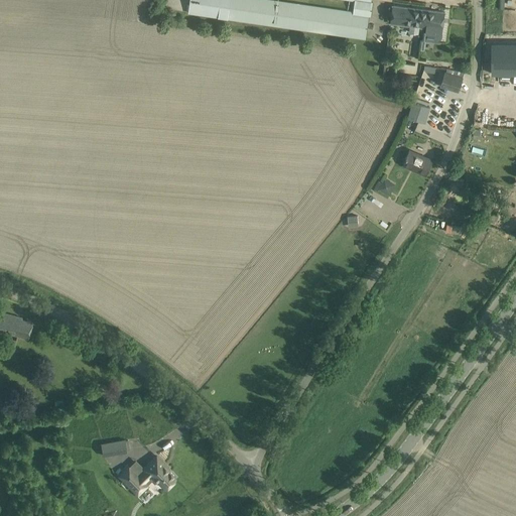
[(353,0),(355,0),(353,12),(268,0),(189,0),(188,13),(366,38),(369,16),(371,17),(373,1),(371,1),(371,0),(353,0)]
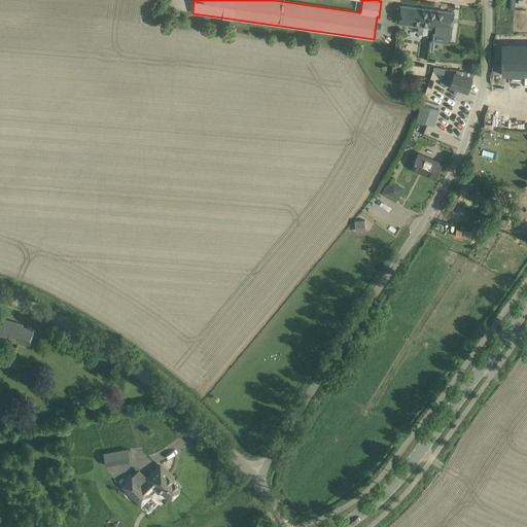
[(418,33),(427,35),(428,28),(430,9),(401,6),(398,25),(419,27),(418,33)]
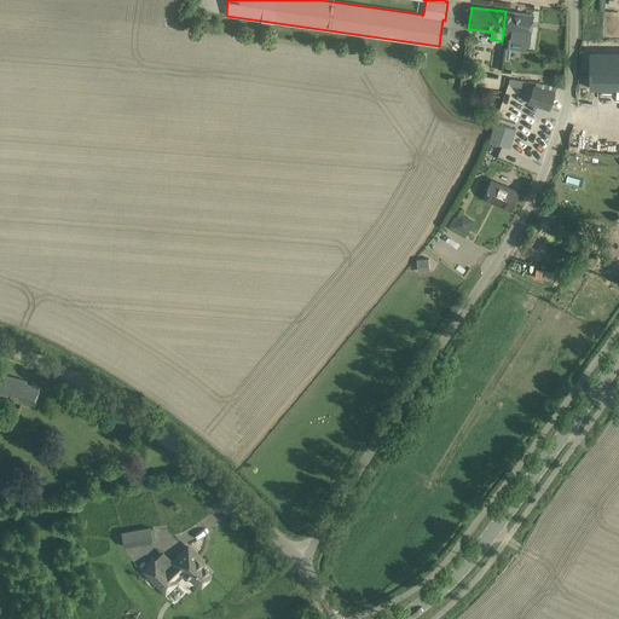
[(510,39),(530,41),(533,16),(505,11),(503,33),(512,34),(510,39)]
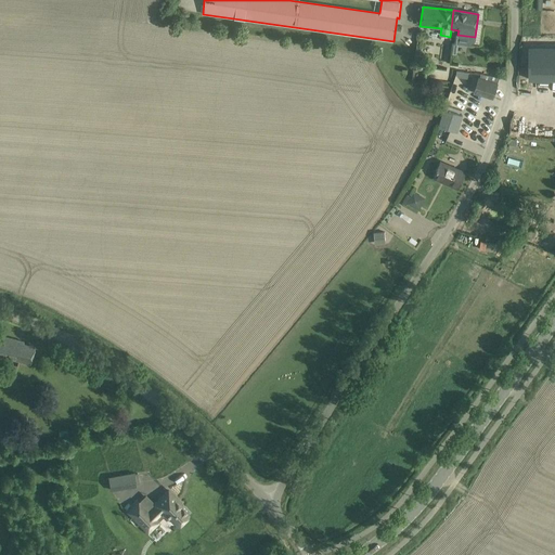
[(554,46),(528,47),(528,79),(540,79),(540,78),(554,78),(554,46)]
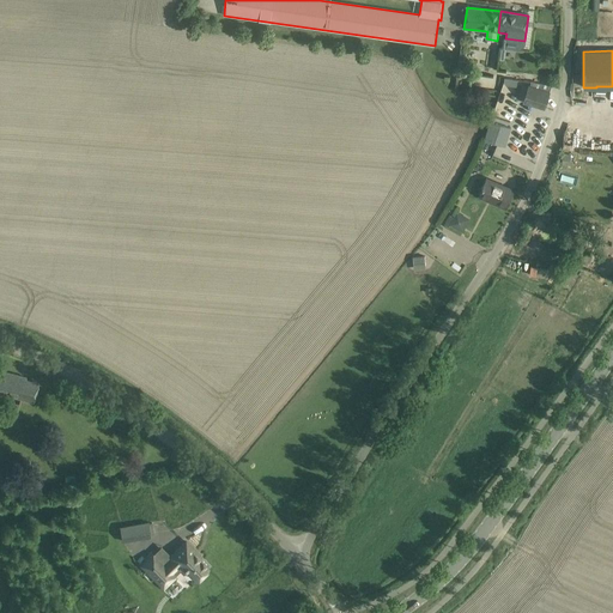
[(529,86),(523,102),(545,109),(550,92),(529,86)]
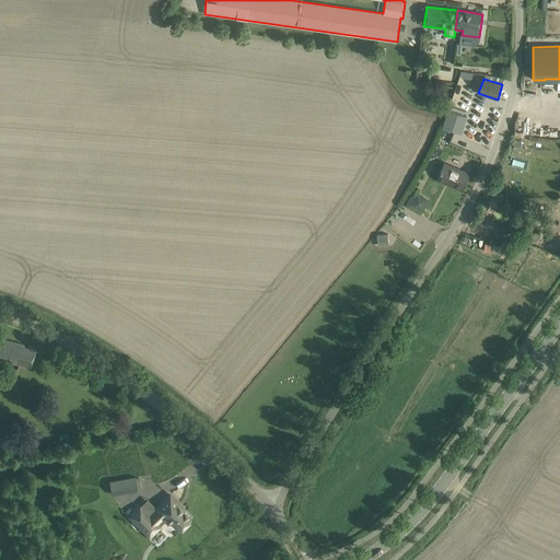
[(466,117),(447,111),(442,127),(462,133),(466,117)]
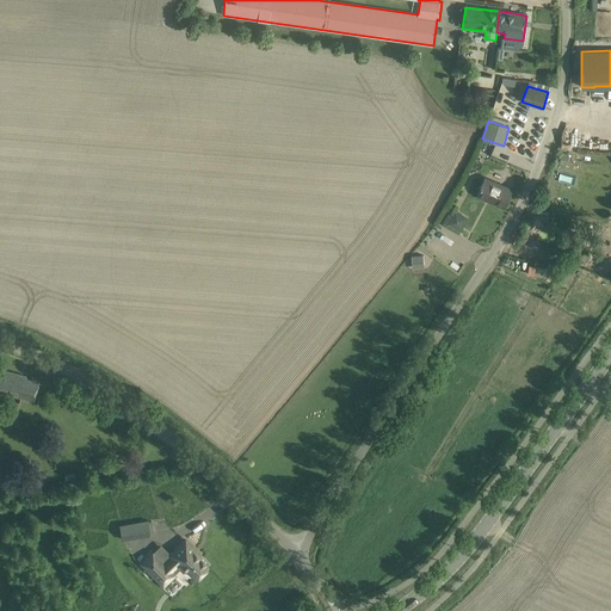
[(610,150),(610,134),(600,134),(599,150),(610,150)]
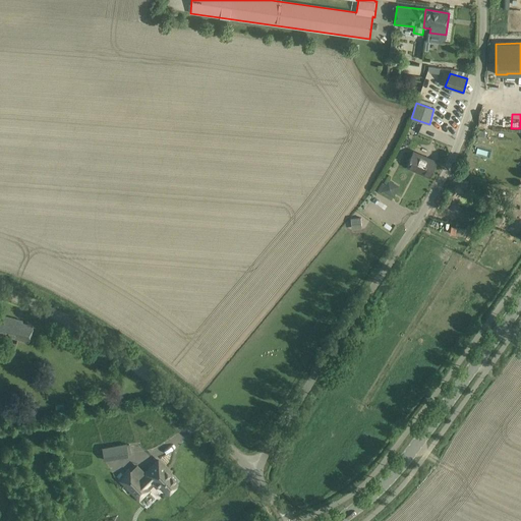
[(437,162),(413,153),(407,167),(430,176),(437,162)]
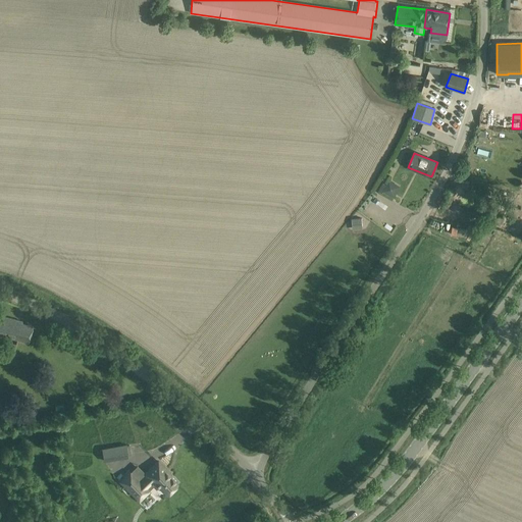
[(400,187),(388,180),(382,192),(394,198),(400,187)]
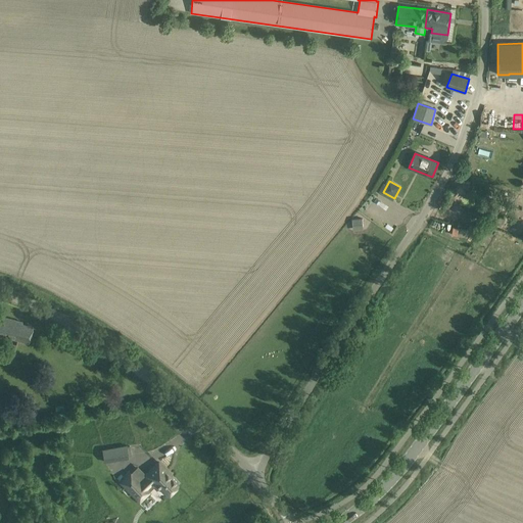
[(503,223),(507,215),(493,208),(489,217),(503,223)]
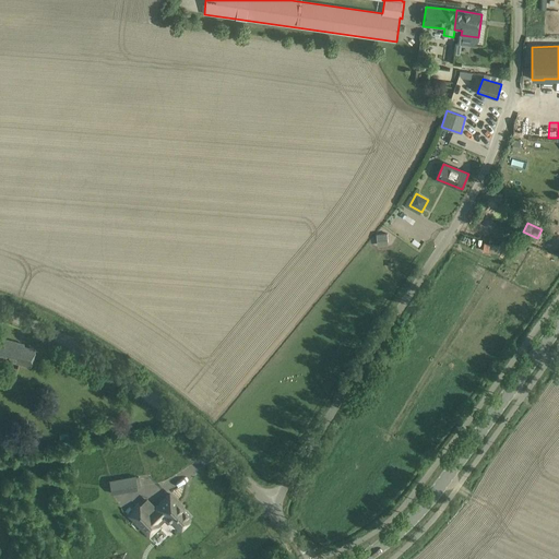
[(377,235),(377,244),(388,244),(387,234),(377,235)]
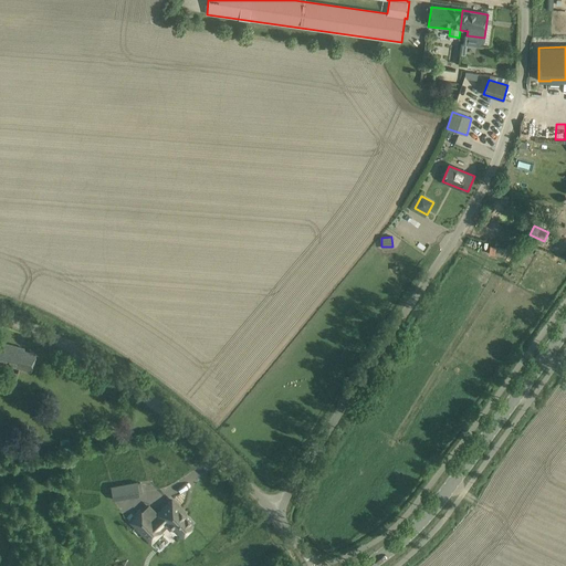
[(24,348),(0,343),(0,363),(31,371),(35,354),(23,350),(24,348)]
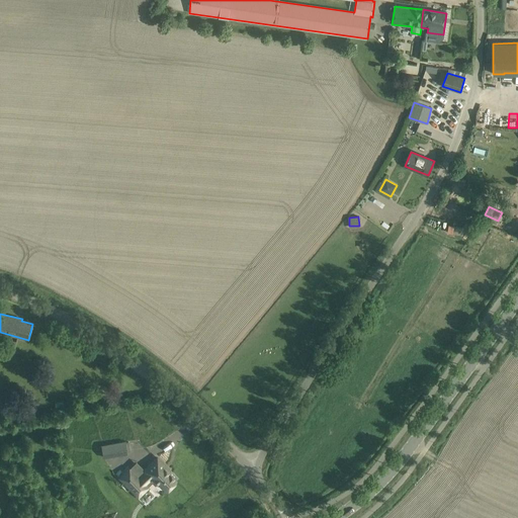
[(113,444),(101,446),(103,457),(115,455),(113,444)]
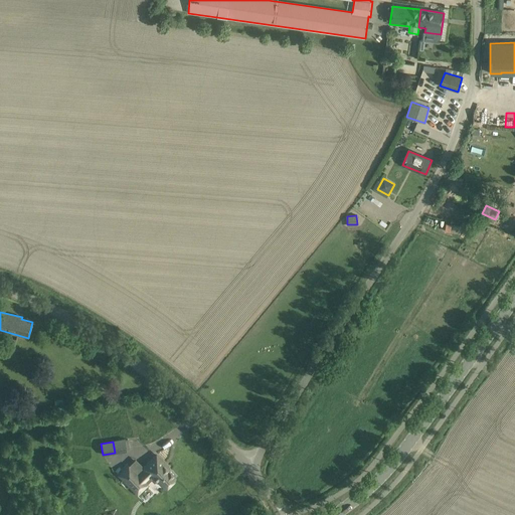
[(156,455),(143,468),(145,470),(139,476),(129,466),(119,475),(135,491),(145,482),(142,479),(148,473),(156,481),(157,480),(164,488),(175,477),(163,465),(164,464),(156,455)]
